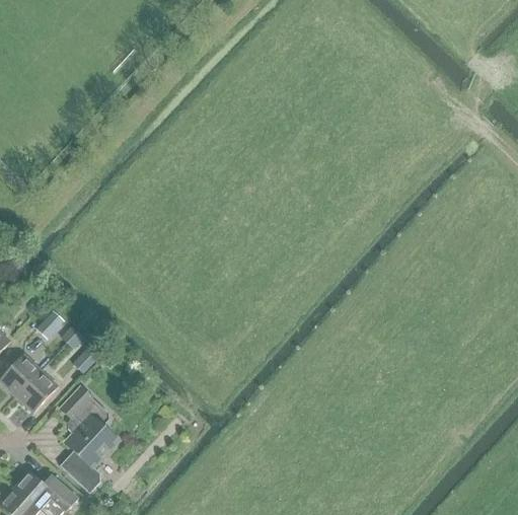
[(48,338),(65,318),(53,308),(37,327),(48,338)]
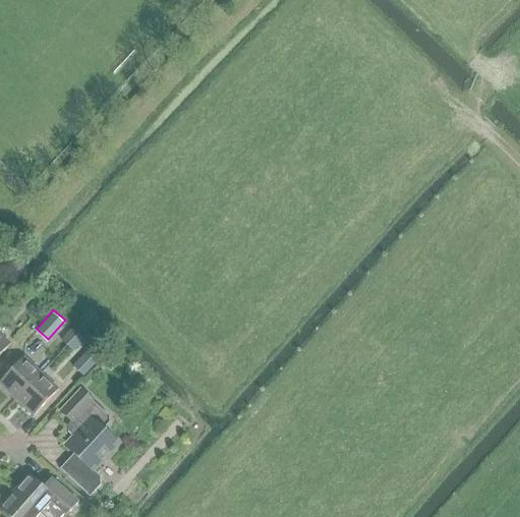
[(74,348),(82,338),(70,327),(62,337),(74,348)]
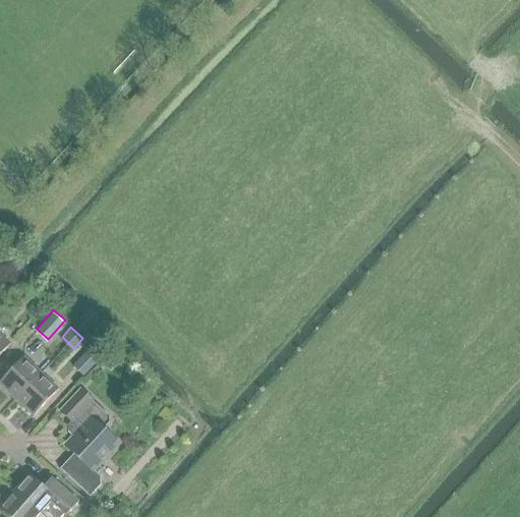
[(0,352),(10,342),(0,332),(0,352)]
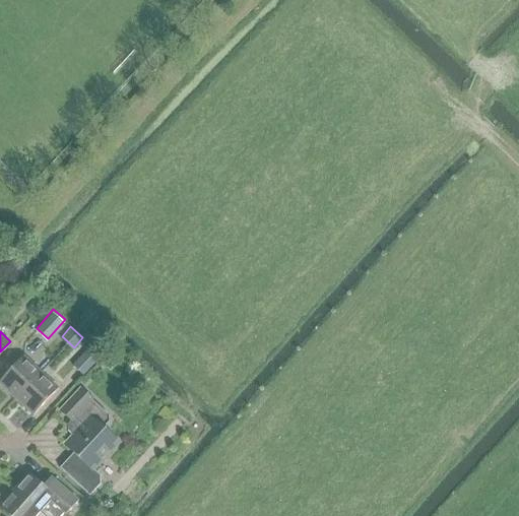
[(83,373),(94,361),(84,350),(72,363),(83,373)]
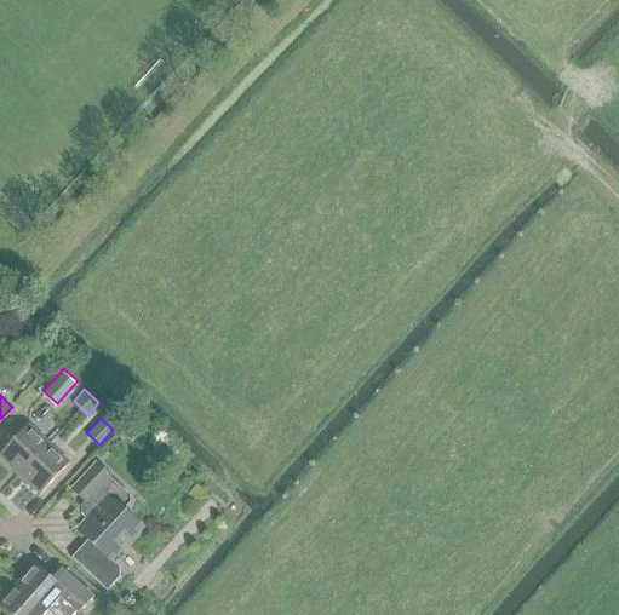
[(0,455),(18,473),(49,442),(28,423),(0,452),(0,455)]
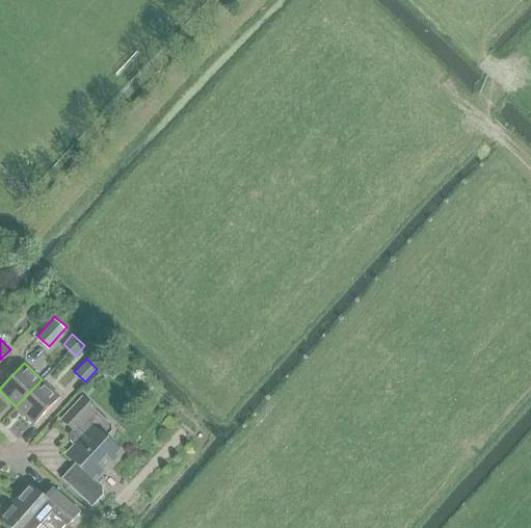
[(59,396),(42,379),(16,406),(33,423),(59,396)]
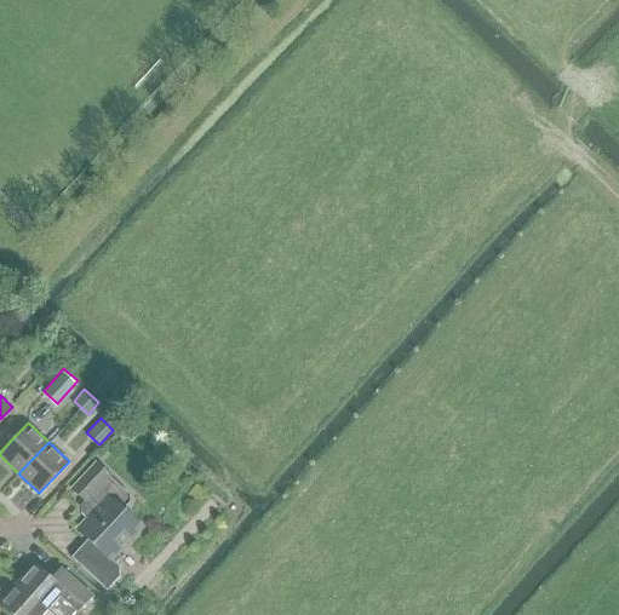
[(76,527),(89,539),(74,555),(108,586),(119,575),(119,567),(112,559),(142,527),(112,498),(115,494),(103,482),(110,475),(96,461),(72,487),(84,499),(84,500),(80,504),(80,511),(86,516),(86,517),(76,527)]
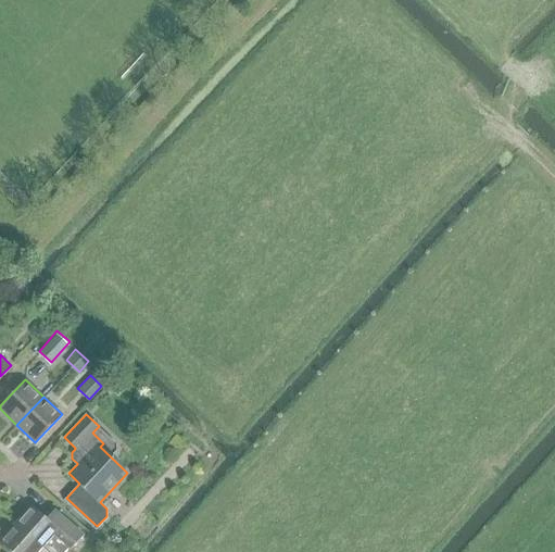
[(30,504),(14,523),(47,551),(63,551),(67,547),(70,549),(83,534),(62,515),(53,525),(30,504)]
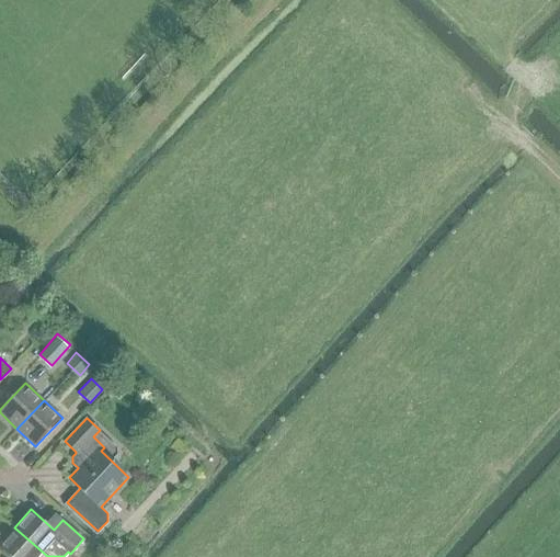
[(47,556),(14,527),(0,543),(0,547),(10,556),(47,556)]
